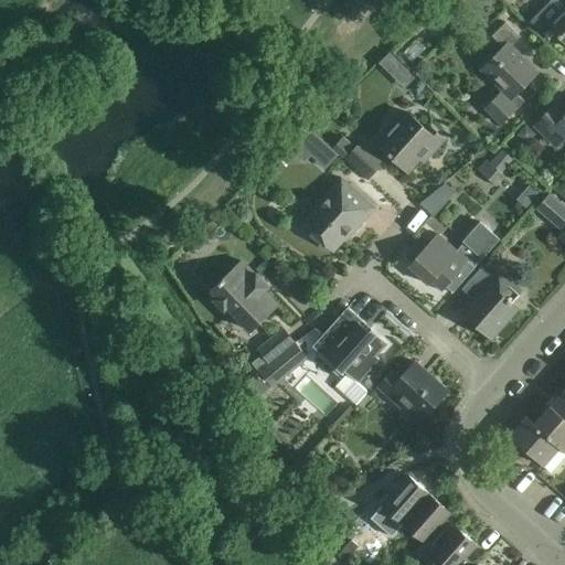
[(564,4),(558,11),(550,2),(531,22),(551,41),(556,35),(564,43),(564,4)]
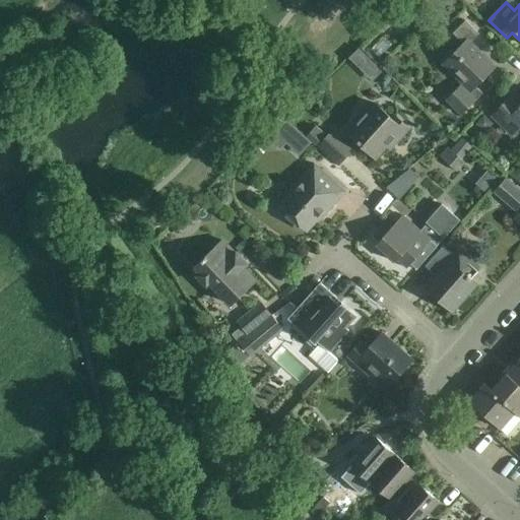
[(479,35),(465,20),(452,34),(462,44),(442,64),(461,83),(445,100),(461,115),(482,93),(476,87),(496,67),(470,43),(479,35)]
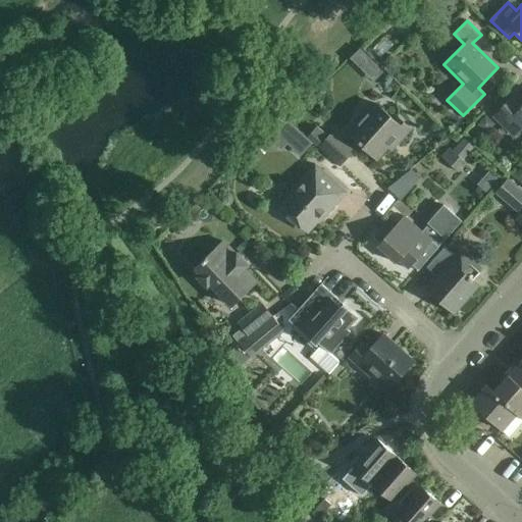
[(358,50),(350,57),(371,79),(379,71),(358,50)]
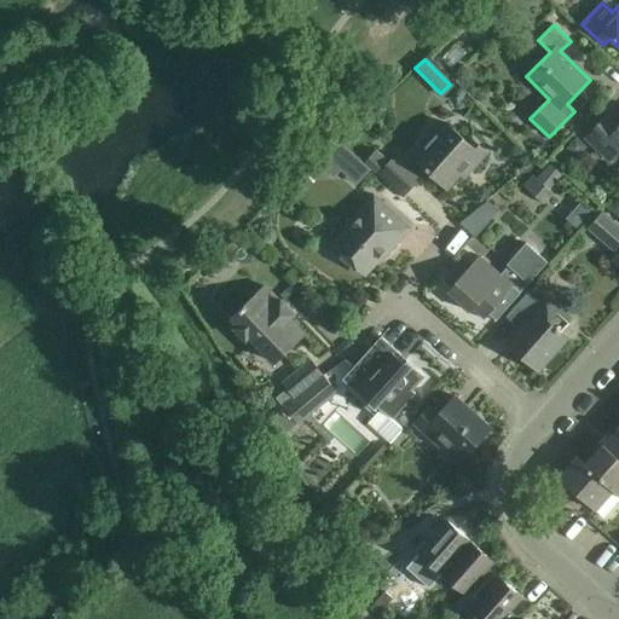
[(618,119),(611,111),(583,138),(609,163),(618,152),(618,119)]
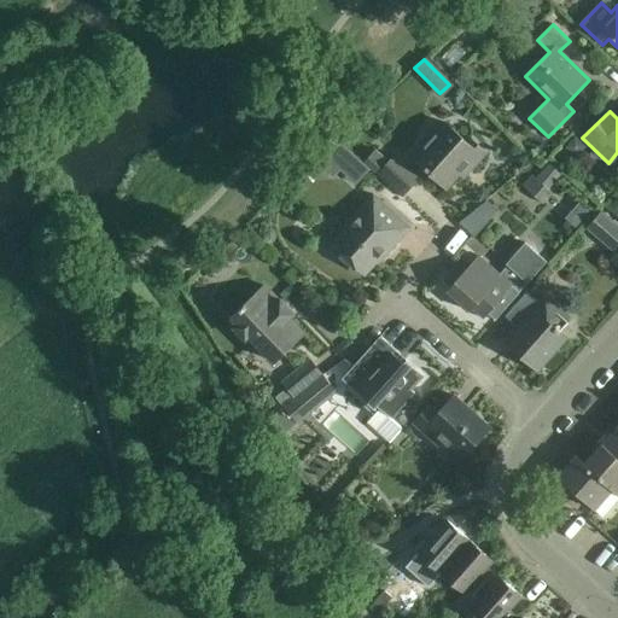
[(473,149),(460,136),(445,122),(413,158),(445,188),(465,167),(470,172),(487,151),(478,144),(473,149)]
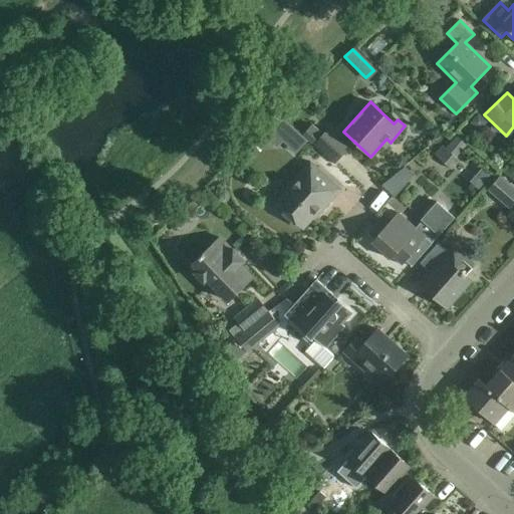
[(273,146),(279,139),(293,152),(304,140),(276,114),(259,134),(273,146)]
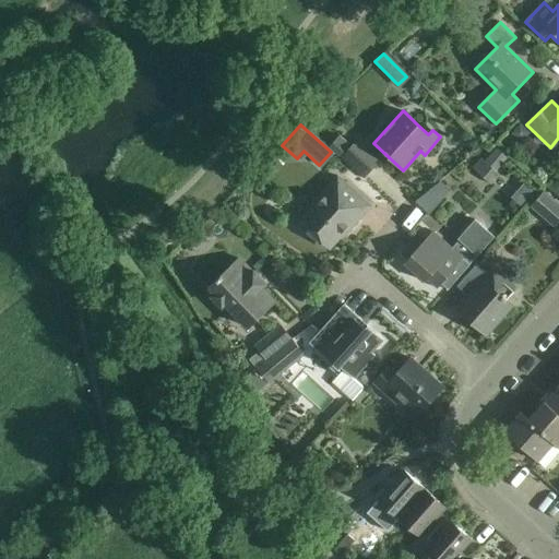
[(376,163),(354,143),(341,158),(363,178),(376,163)]
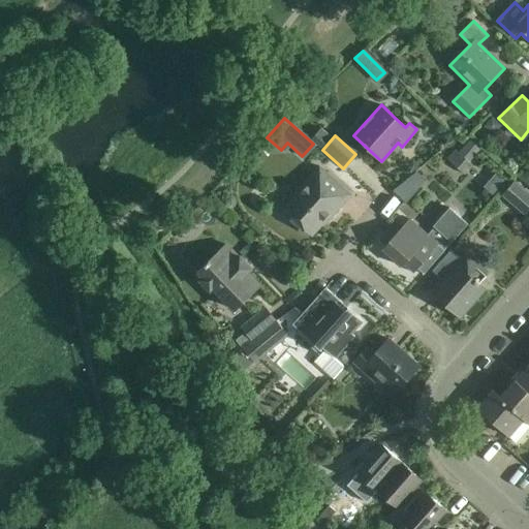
[(479,150),(469,141),(459,153),(469,162),(479,150)]
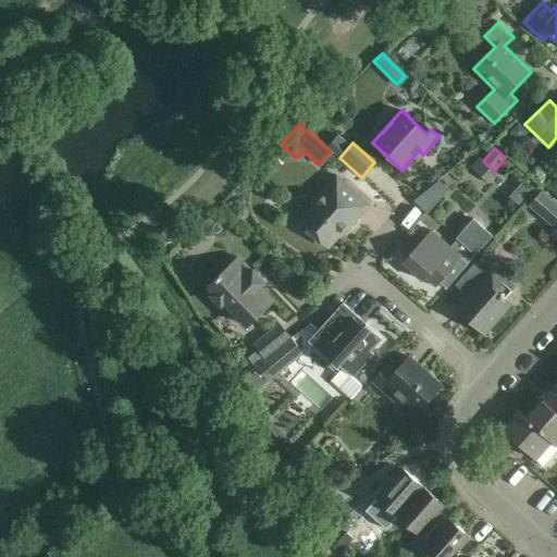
[(371,207),(354,190),(336,175),(310,205),(311,206),(298,221),(329,248),(347,227),(349,230),(371,207)]
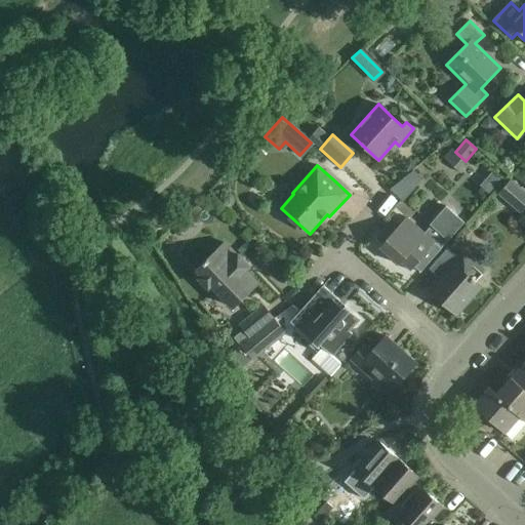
[(398,198),(420,180),(411,169),(389,187),(398,198)]
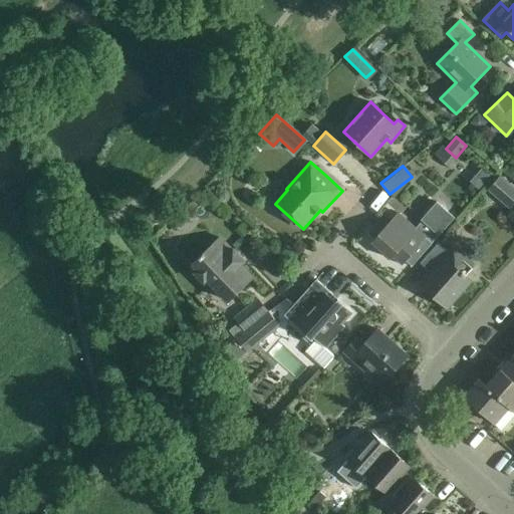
[(481,170),(470,182),(478,189),(490,177),(481,170)]
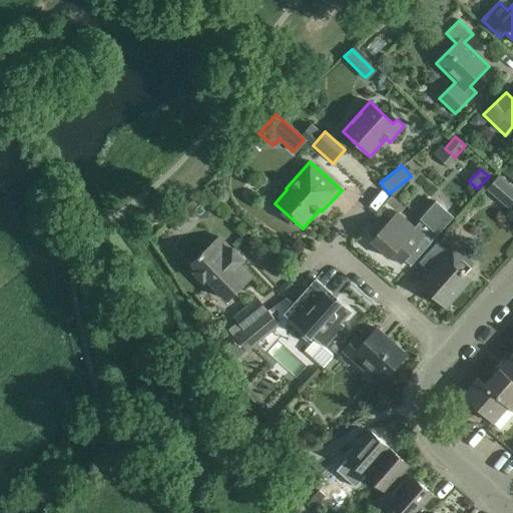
[(512,204),(512,187),(499,176),(488,189),(510,208),(512,204)]
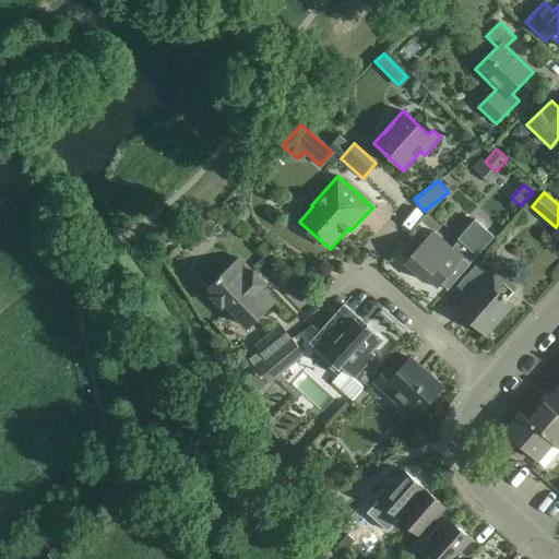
[(477,257),(495,237),(475,219),(458,239),(459,239),(451,248),(432,232),(421,244),(415,238),(402,253),(408,259),(404,263),(426,282),(427,280),(437,288),(441,283),(448,288),(476,256),(477,257)]
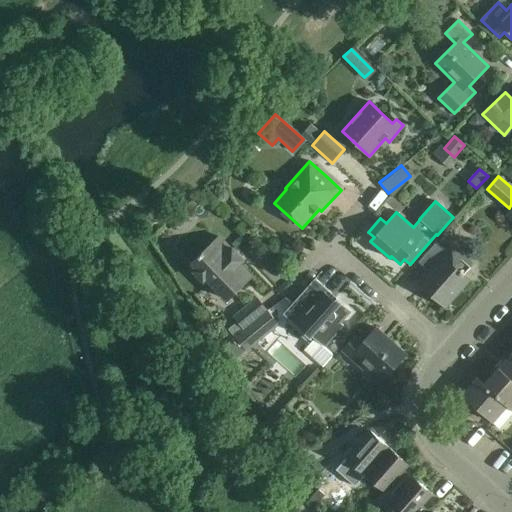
[(244,260),(237,252),(232,248),(231,249),(219,237),(190,265),(194,268),(191,270),(203,283),(206,280),(226,300),(252,276),(240,264),(244,260)]
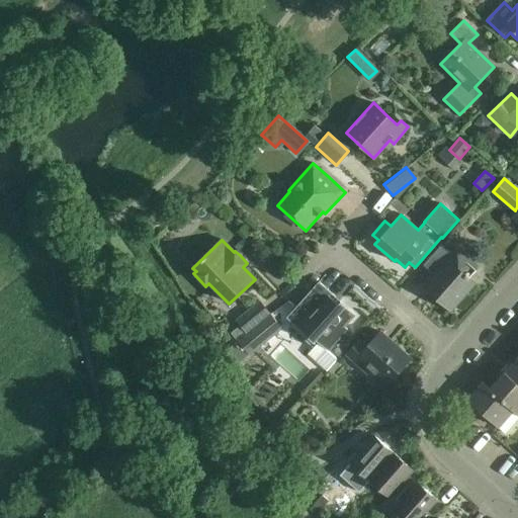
[(434,274),(427,281),(423,286),(450,311),(475,283),(468,278),(470,276),(468,275),(477,266),(478,268),(479,267),(456,247),(450,254),(440,246),(423,265),(434,274)]
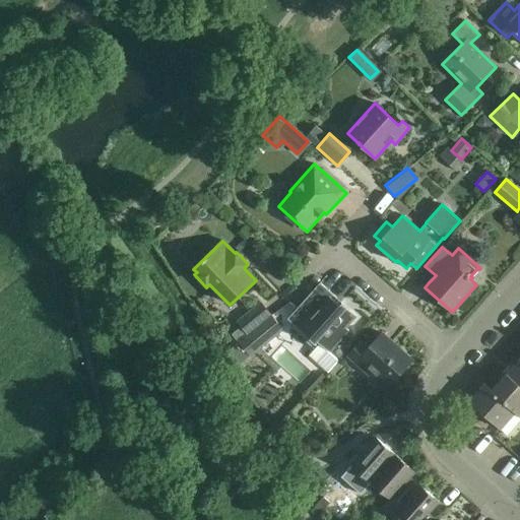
[(320,282),(287,319),(315,343),(317,341),(329,352),(337,361),(348,348),(339,340),(348,330),(346,328),(356,316),(341,302),(338,305),(334,301),(336,299),(320,282)]
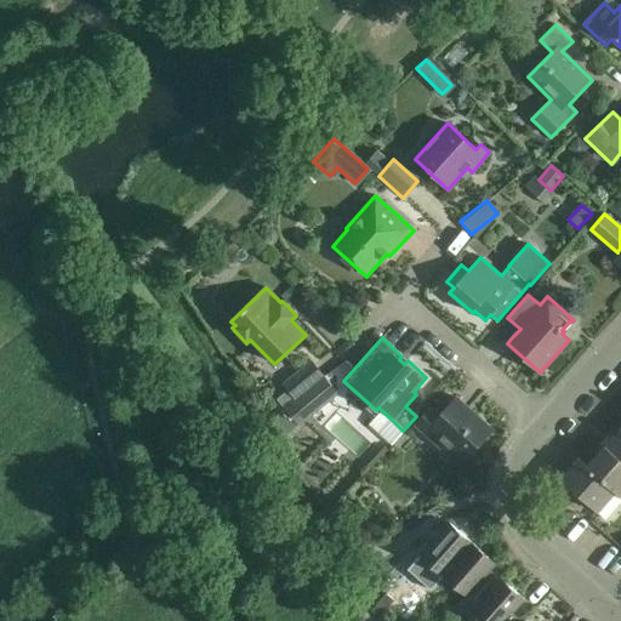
[(312,362),(283,385),(288,391),(295,400),(324,376),(312,362)]
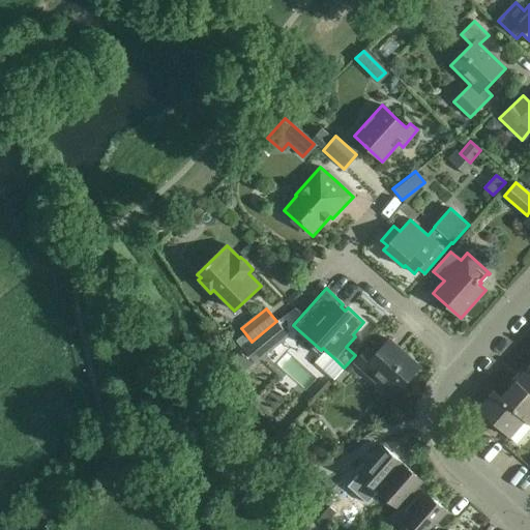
[(276,321),(252,342),(242,349),(255,363),(288,335),(276,321)]
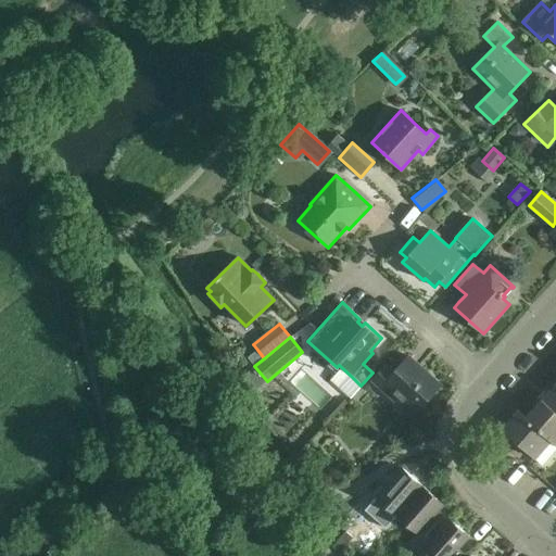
[(257,350),(248,357),(254,366),(264,358),(257,350)]
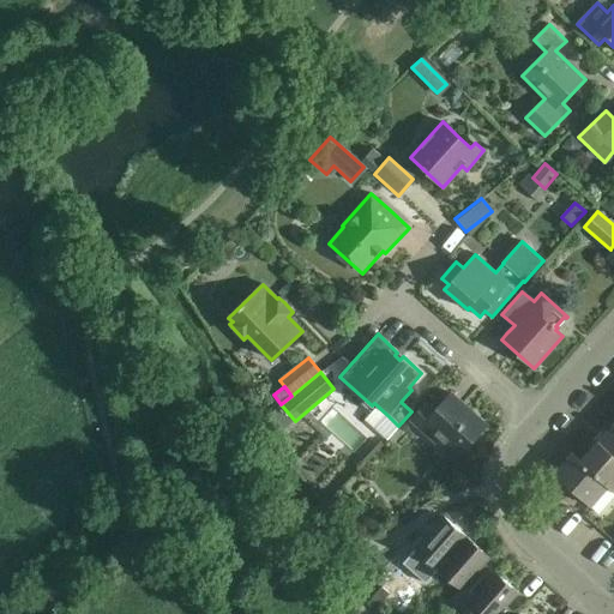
[(438,433),(459,453),(461,453),(486,425),(451,393),(434,411),(425,403),(411,419),(433,438),(438,433)]
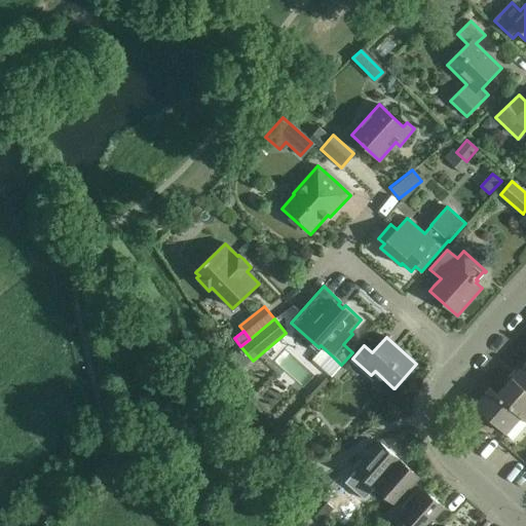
[(525,362),(512,379),(525,390),(525,362)]
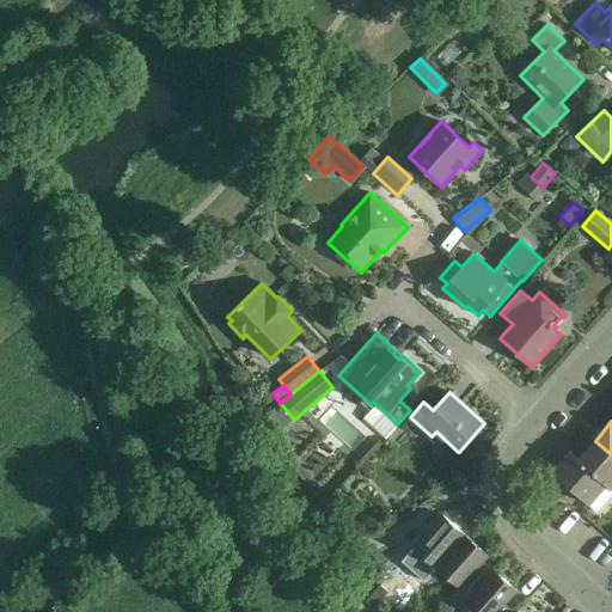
[(611,454),(595,441),(577,460),(606,485),(611,490),(611,454)]
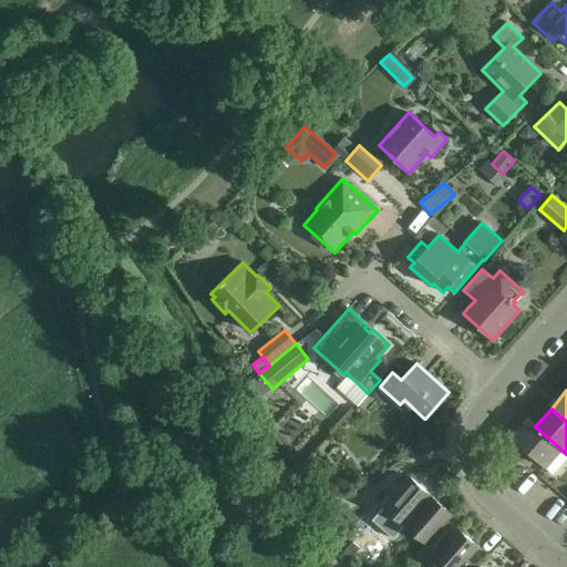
[(545,467),(562,450),(535,426),(527,420),(507,443),(515,450),(519,444),(545,467)]
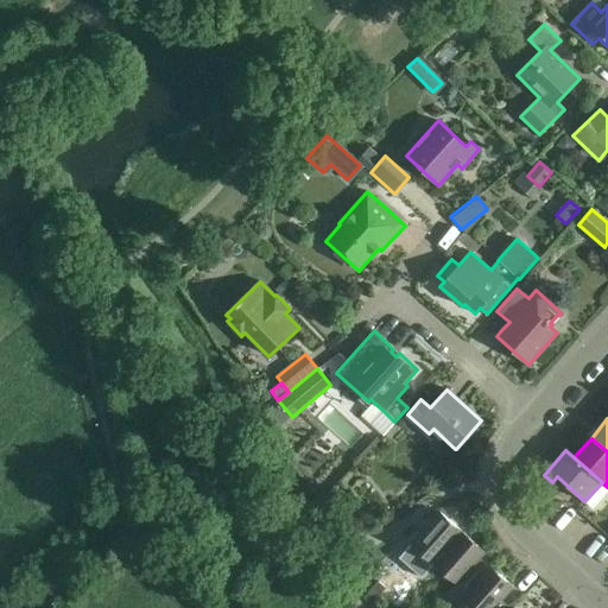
[(411,544),(434,564),(462,532),(439,512),(411,544)]
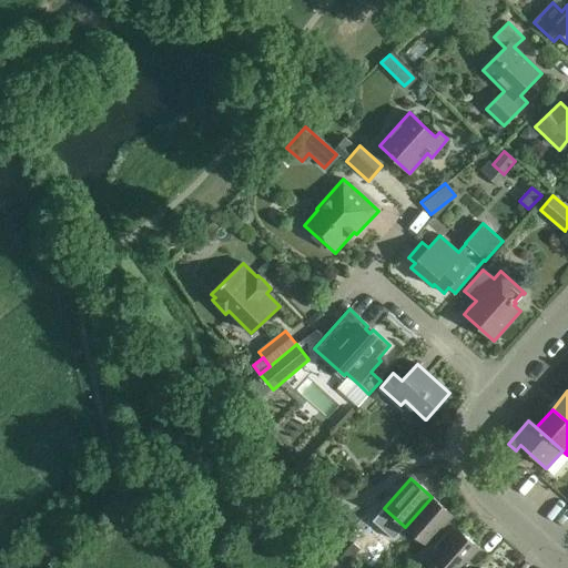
[(427,565),(432,559),(447,541),(438,533),(453,516),(432,497),(405,527),(426,545),(417,556),(427,565)]
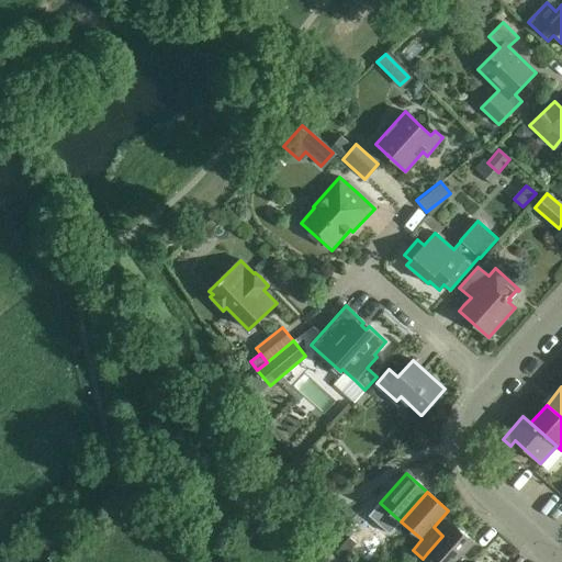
[(462,561),(459,559),(474,542),(453,524),(442,536),(427,553),(436,561),(435,561),(462,561)]
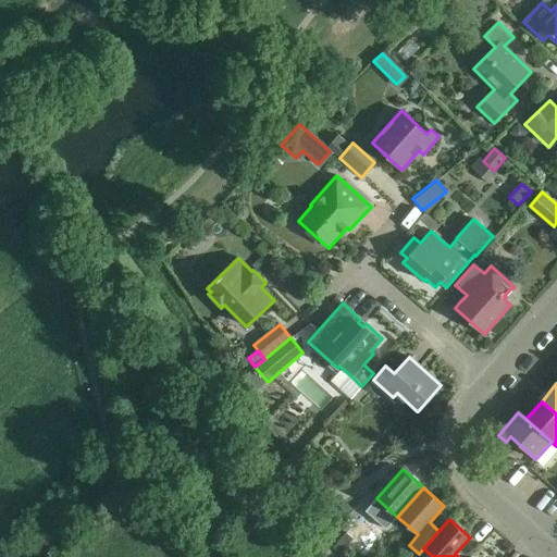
[(353,539),(346,533),(333,547),(339,554),(353,539)]
